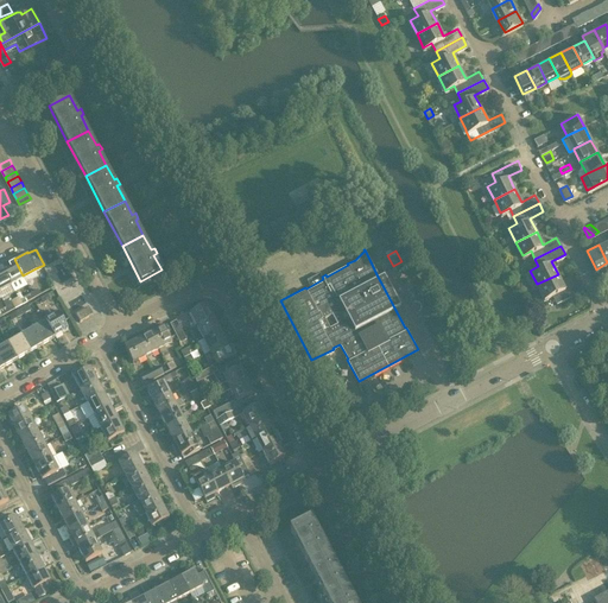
[(14,259),(1,265),(11,281),(23,275),(14,259)]
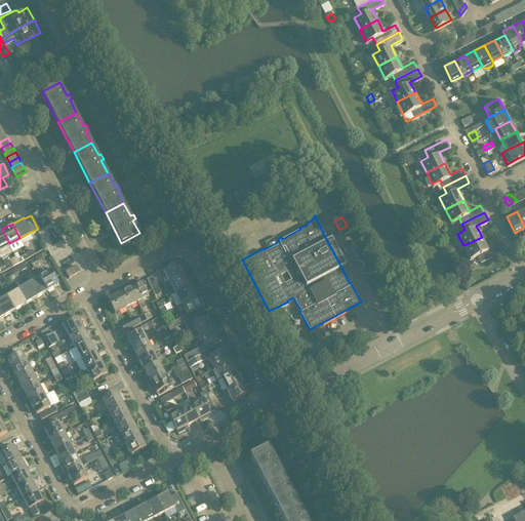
[(0,248),(9,243),(1,229),(0,230),(0,248)]
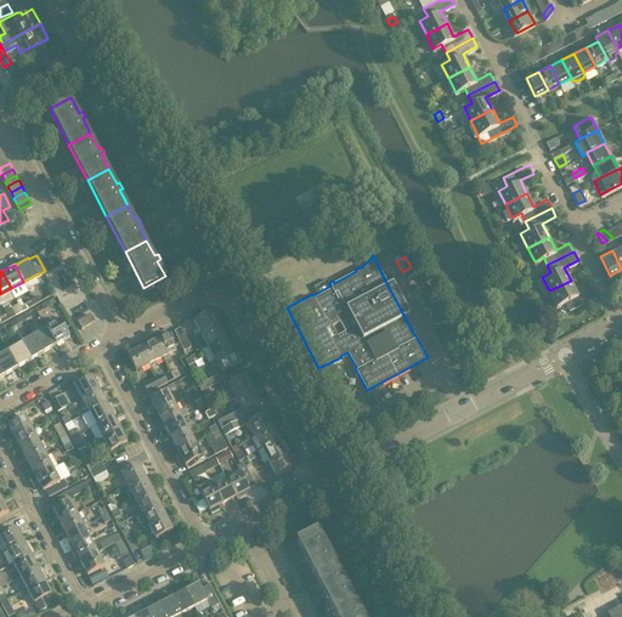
[(112,286),(118,299),(130,293),(124,281),(112,286)]
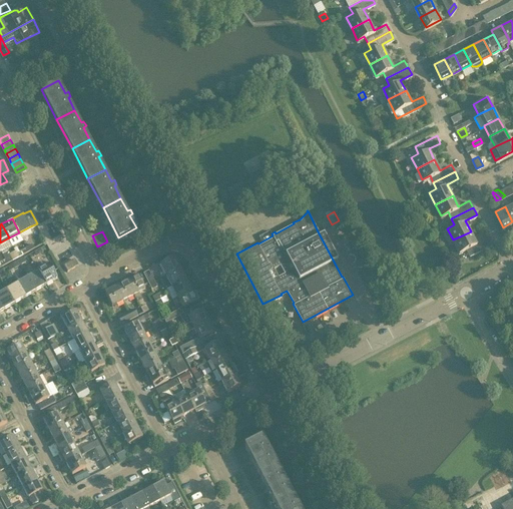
[(471,231),(453,239),(459,250),(466,247),(469,255),(491,243),(488,236),(476,242),(471,231)]
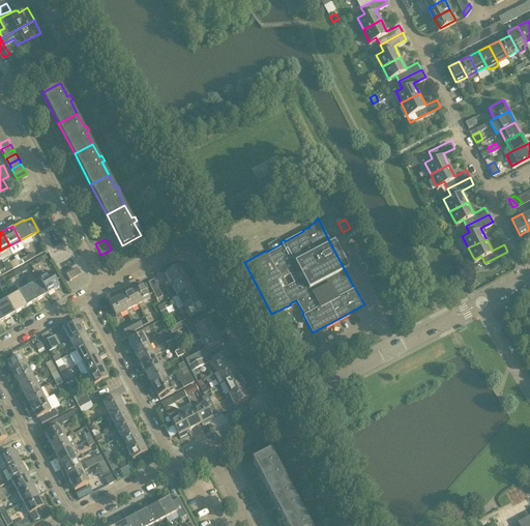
[(27,253),(16,259),(19,263),(29,257),(27,253)]
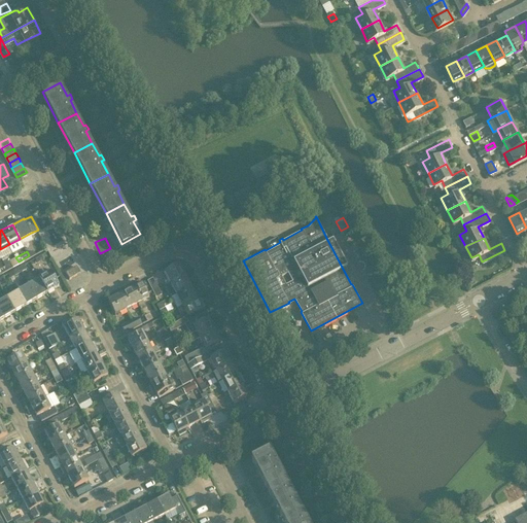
[(19,262),(15,257),(11,259),(8,255),(2,258),(5,264),(5,263),(7,268),(19,262)]
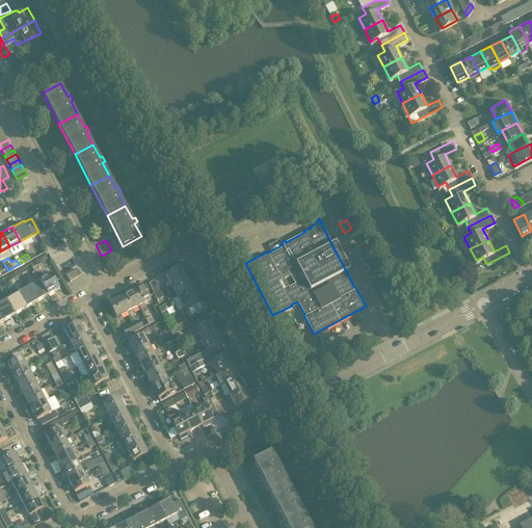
[(173,283),(186,275),(181,264),(166,271),(173,283)]
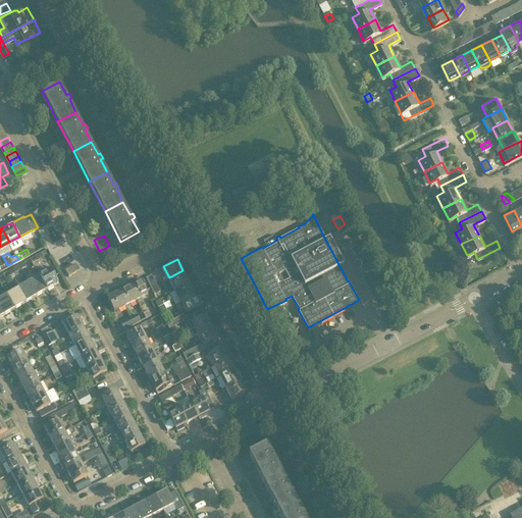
[(75,261),(64,267),(68,273),(79,267),(75,261)]
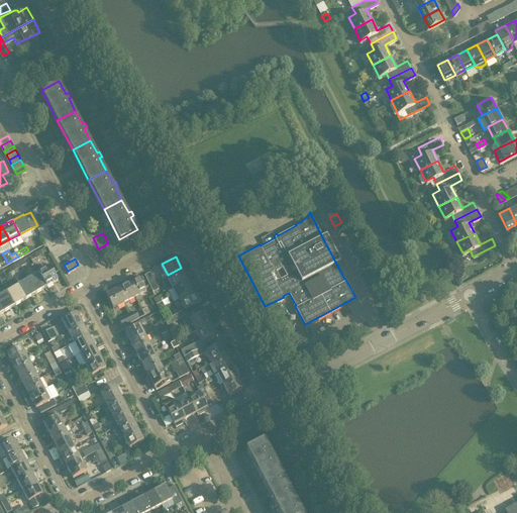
[(18,260),(7,266),(10,270),(20,265),(18,260)]
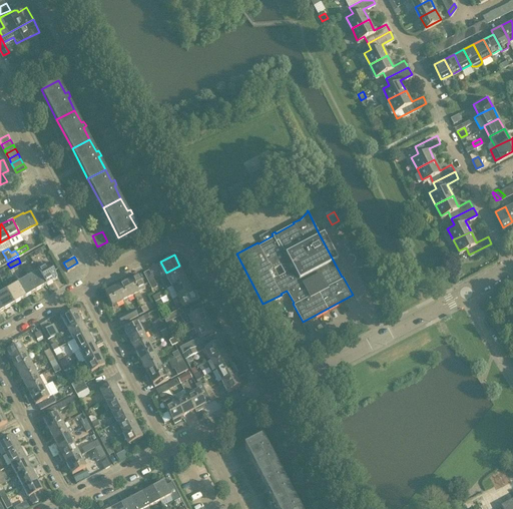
[(38,268),(46,282),(57,276),(48,262),(38,268)]
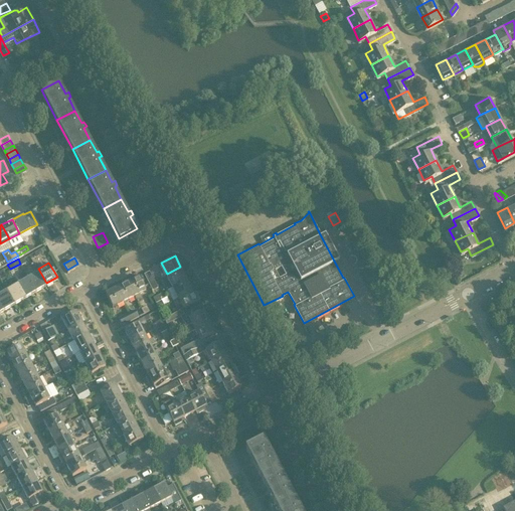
[(186,278),(180,267),(167,274),(172,285),(186,278)]
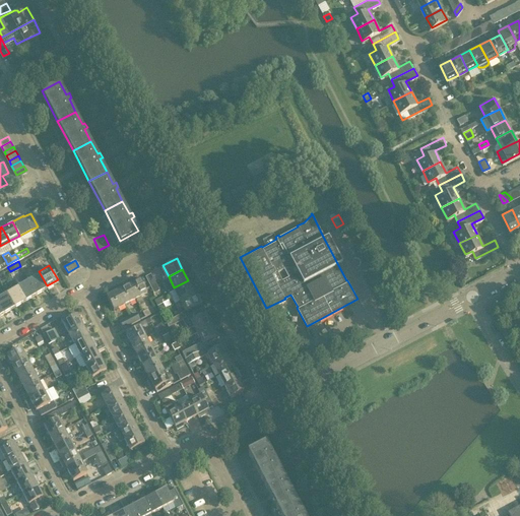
[(47,285),(39,271),(27,278),(36,293),(47,285)]
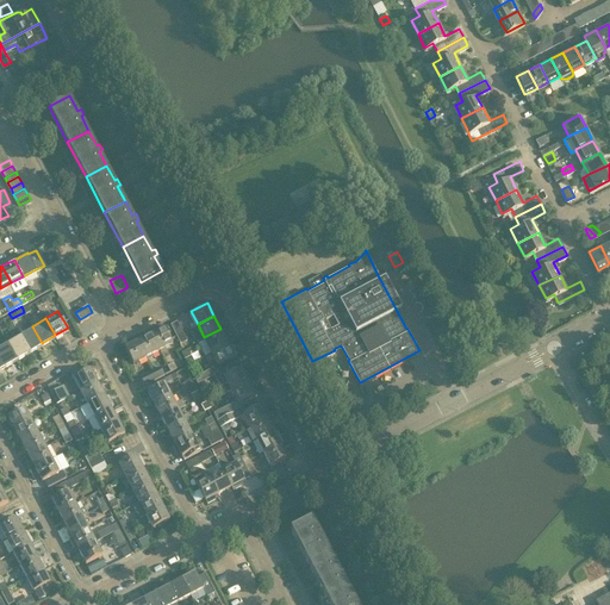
[(178,335),(184,331),(176,318),(170,322),(178,335)]
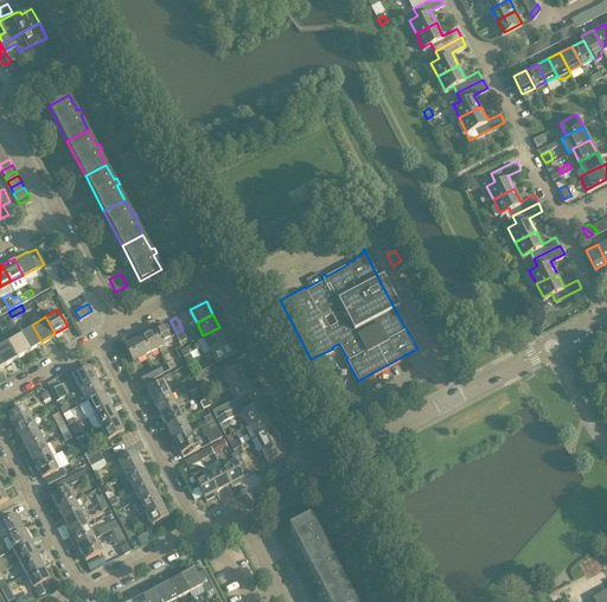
[(163,322),(149,330),(159,346),(158,346),(163,354),(168,351),(164,343),(171,339),(163,322)]
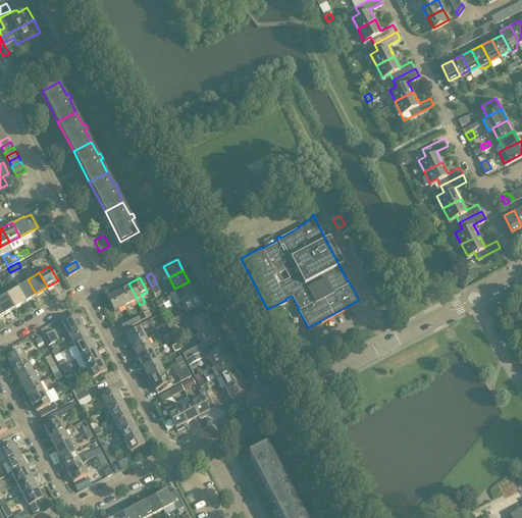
[(36,294),(28,279),(17,286),(25,300),(36,294)]
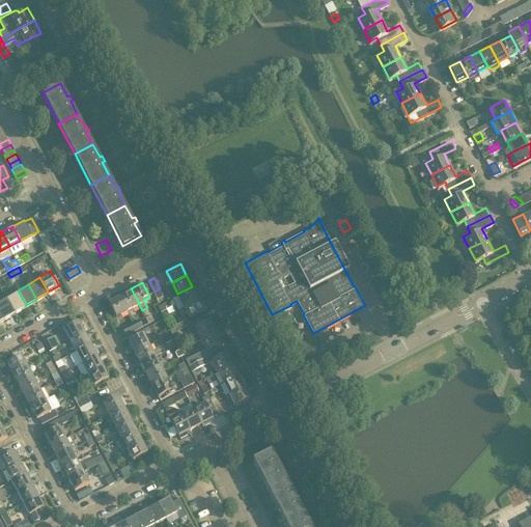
[(192,286),(177,294),(184,304),(198,297),(192,286)]
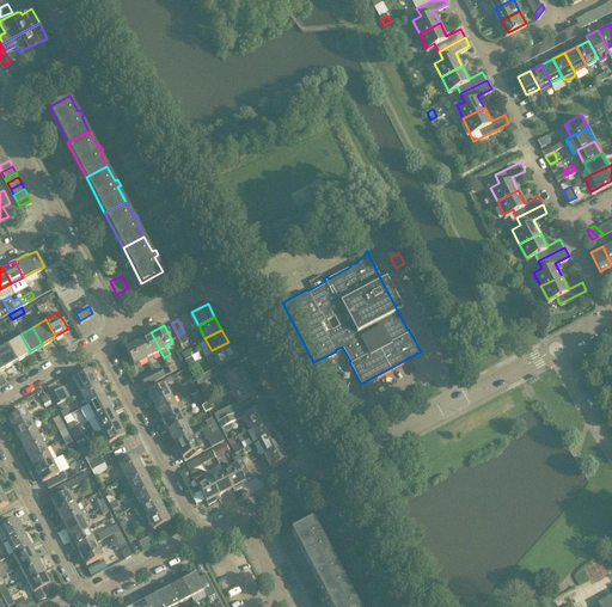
[(160,349),(151,332),(139,338),(147,355),(159,349),(160,349)]
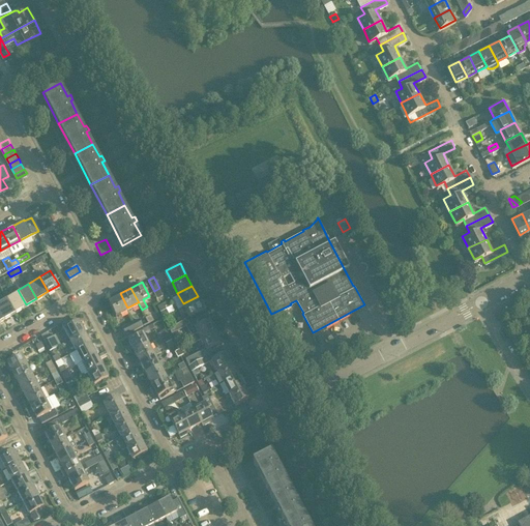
[(159,288),(154,291),(157,296),(163,293),(159,288)]
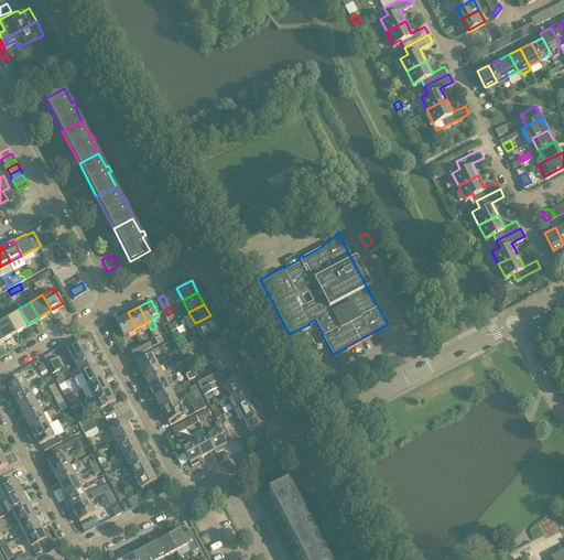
[(28,324),(19,309),(8,315),(17,331),(28,324)]
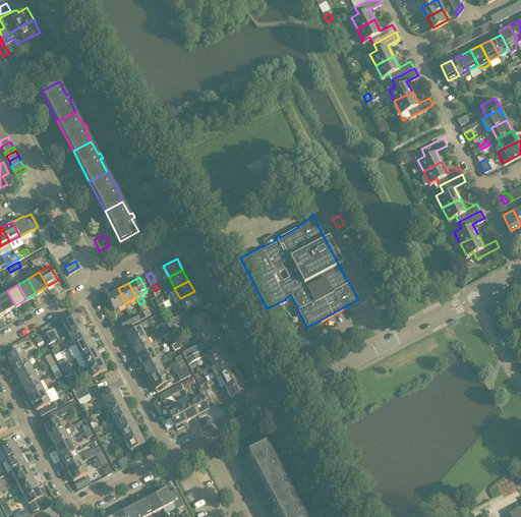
[(125,302),(118,288),(106,295),(114,308),(125,302)]
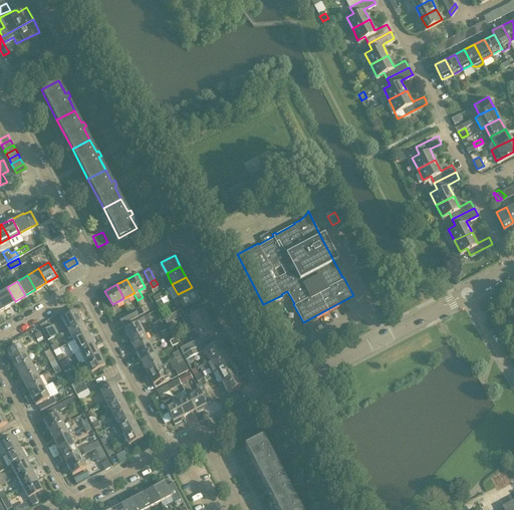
[(15,301),(7,287),(0,290),(0,300),(4,307),(15,301)]
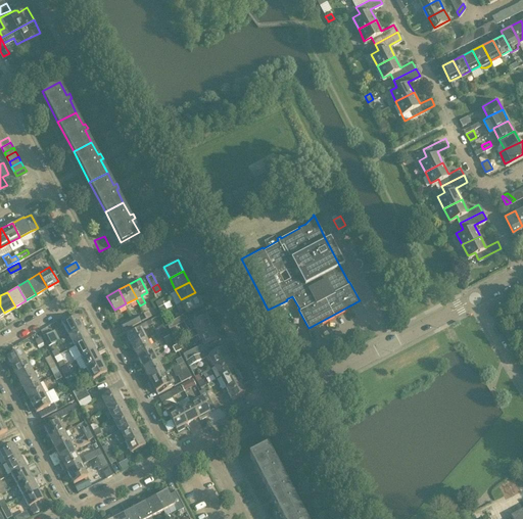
[(195,292),(181,299),(187,312),(201,304),(200,303),(203,301),(199,295),(197,296),(195,292)]
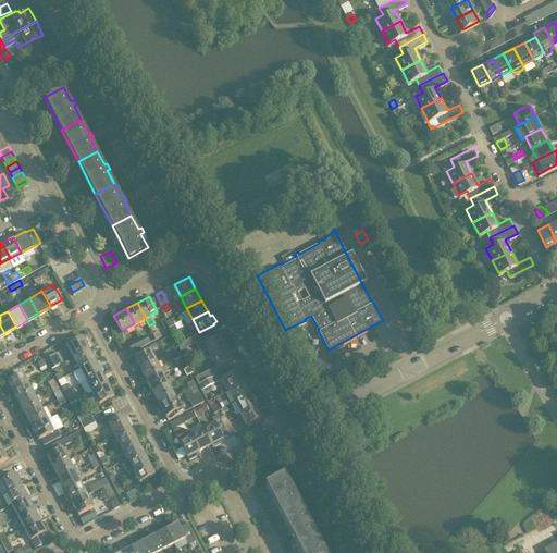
[(171,316),(164,319),(168,326),(174,321),(171,316)]
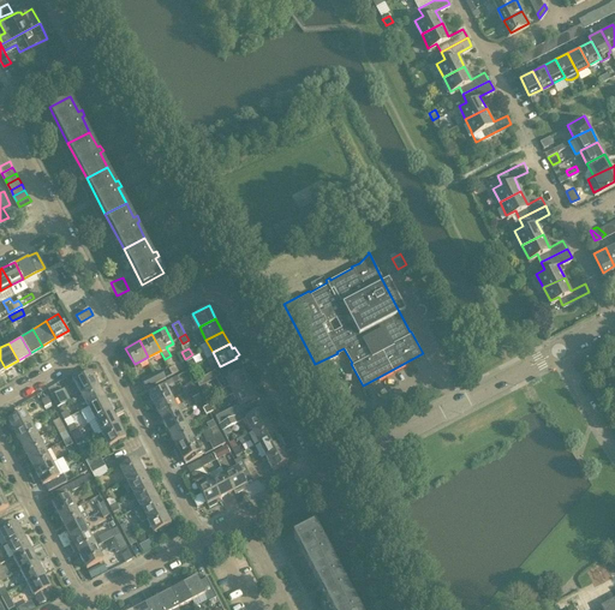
[(174,362),(168,365),(171,372),(178,369),(174,362)]
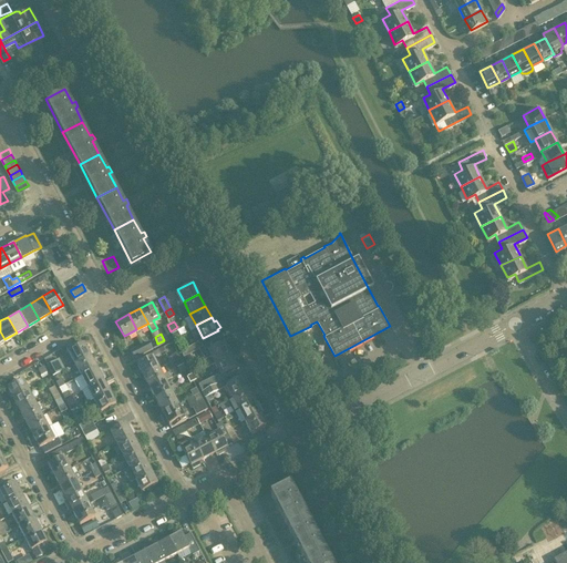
[(82,341),(81,338),(79,335),(65,343),(69,349),(82,341)]
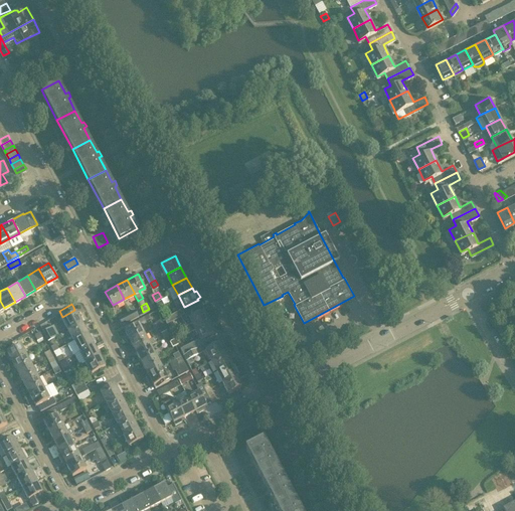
[(185,313),(184,312),(180,315),(186,323),(192,321),(195,327),(208,320),(208,319),(210,317),(206,312),(205,313),(200,304),(185,313)]
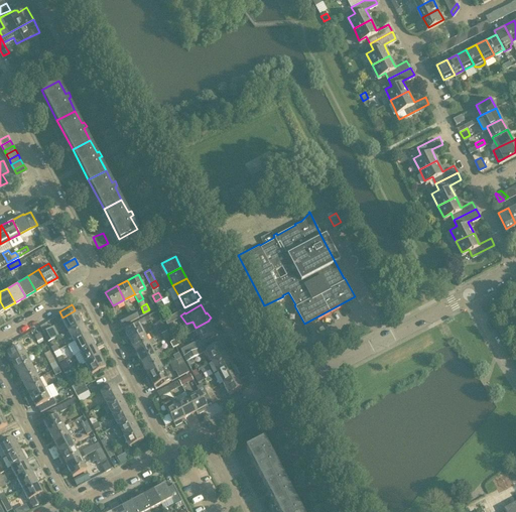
[(129,310),(133,317),(139,314),(135,307),(129,310)]
